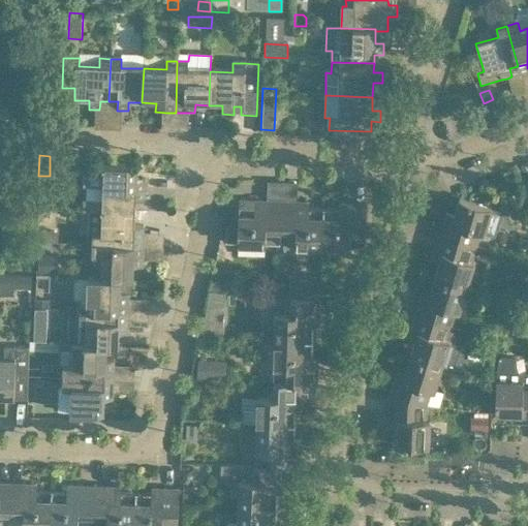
[(102,176),(101,189),(144,190),(144,180),(135,180),(135,165),(83,163),(83,176),(102,176)]
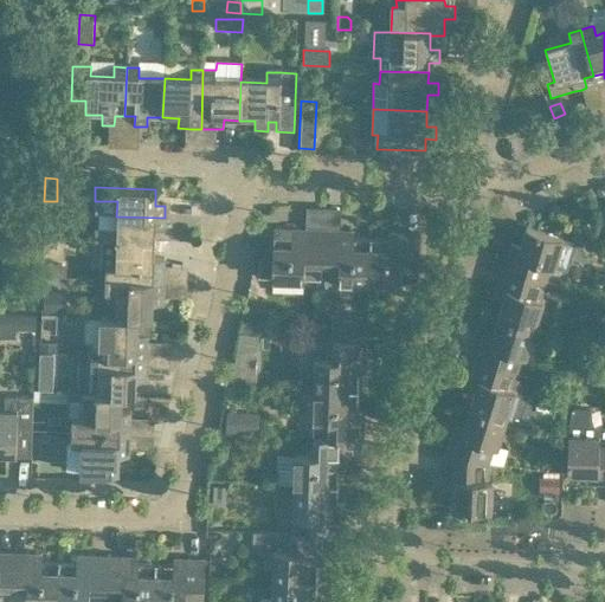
[(94,230),(94,243),(154,244),(154,228),(165,230),(165,218),(116,217),(116,231),(94,230)]
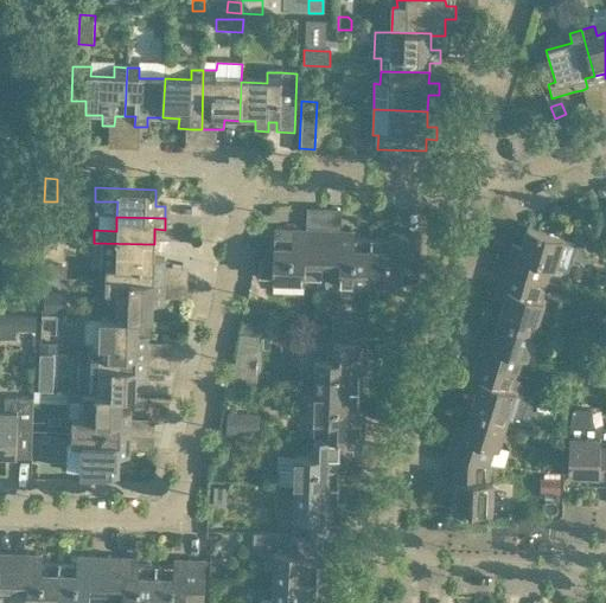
[(544,284),(550,268),(568,274),(576,244),(525,229),(517,256),(509,254),(503,271),(544,284)]
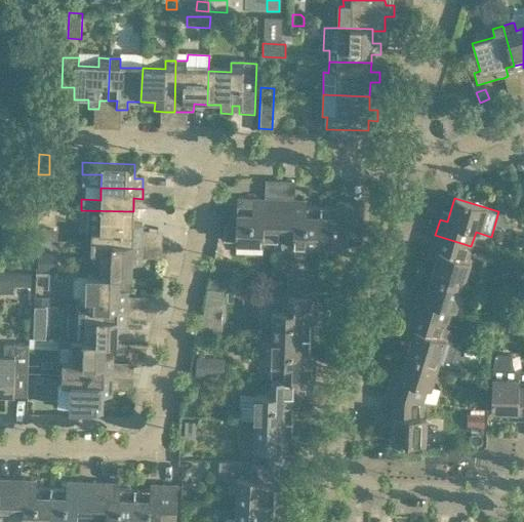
[(223,243),(278,244),(279,202),(236,201),(236,227),(223,227),(223,243)]
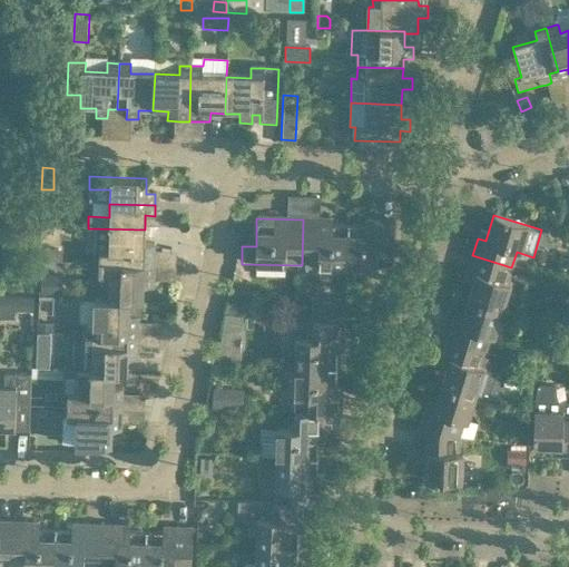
[(302,250),(302,265),(305,265),(305,266),(305,269),(305,270),(305,272),(312,266),(317,266),(347,267),(349,226),(332,226),(332,221),(319,220),(303,220),(302,248),(302,250)]
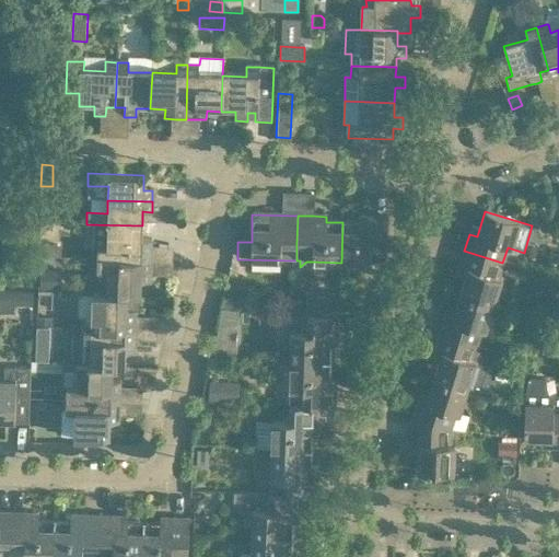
[(342,222),(341,263),(363,263),(385,264),(386,218),(359,218),(358,223),(342,222)]
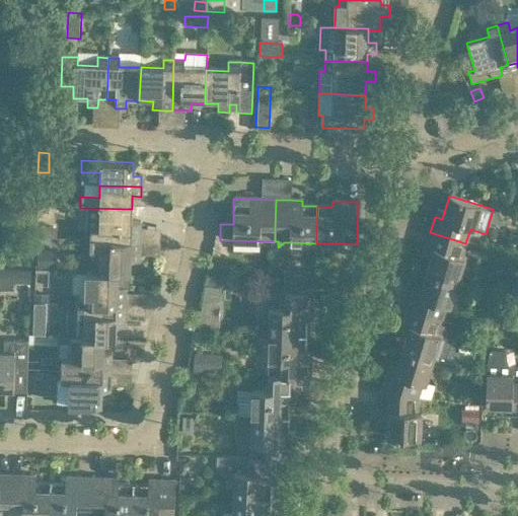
[(89,229),(89,240),(131,242),(131,233),(139,233),(140,229),(140,223),(131,222),(132,209),(99,208),(99,210),(99,212),(98,230),(89,229)]
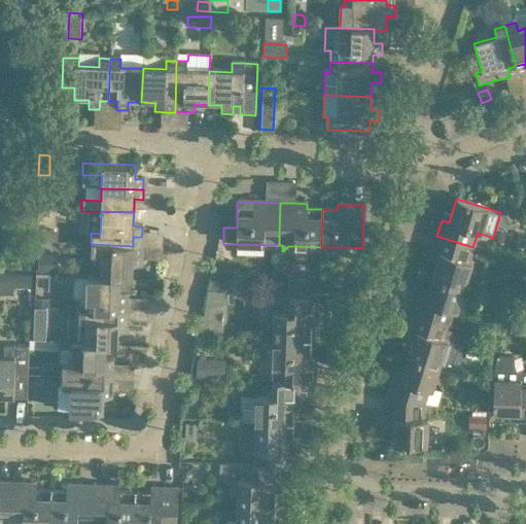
[(40,232),(40,241),(56,242),(56,236),(53,233),(40,232)]
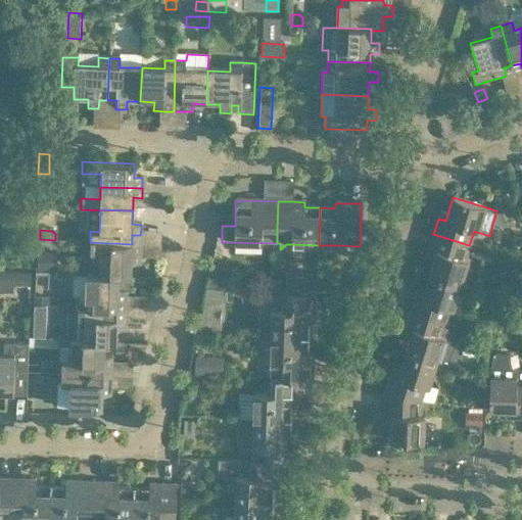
[(436,251),(429,275),(460,285),(468,260),(465,258),(469,245),(433,234),(428,248),(436,251)]
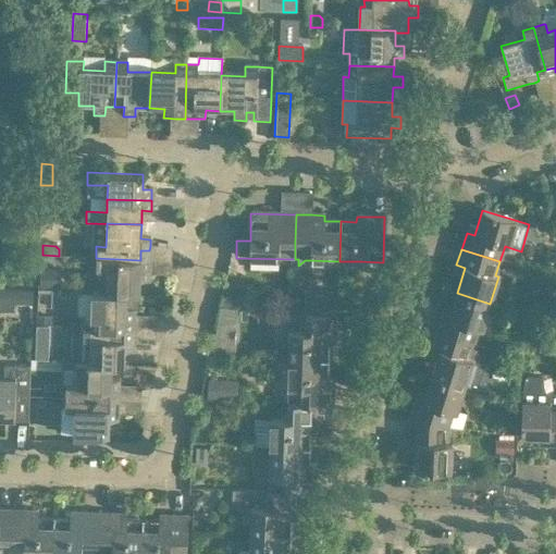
[(90,292),(90,293),(139,295),(139,281),(148,281),(149,269),(140,269),(140,260),(96,258),(96,270),(104,270),(104,292),(90,292)]
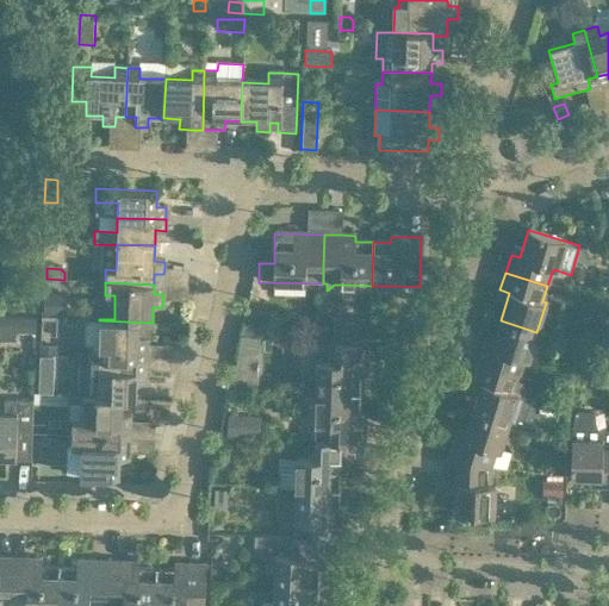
[(44,300),(43,318),(64,318),(66,301),(44,300)]
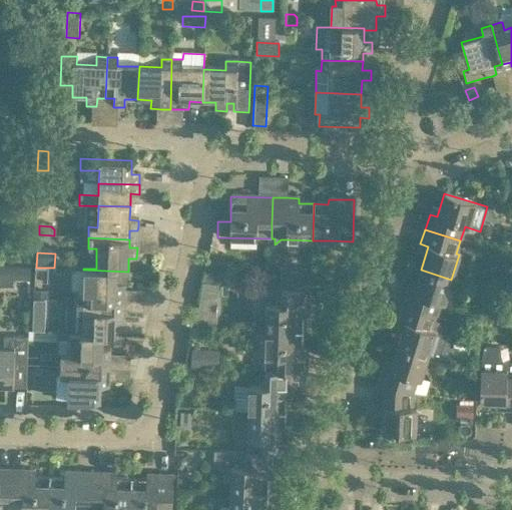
[(294,269),(294,283),(305,283),(306,269),(294,269)]
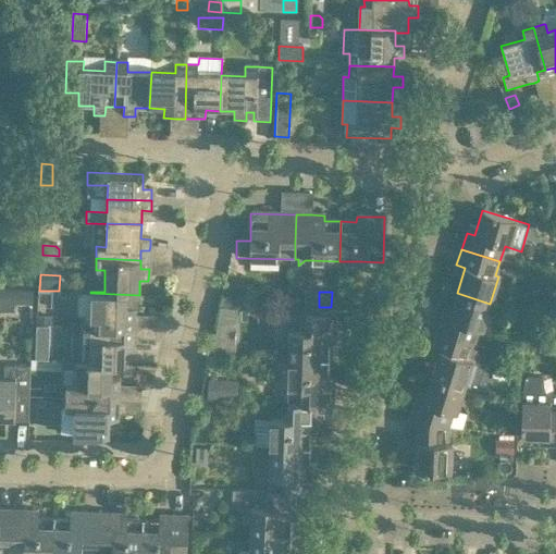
[(14,293),(14,306),(33,306),(33,293),(14,293)]
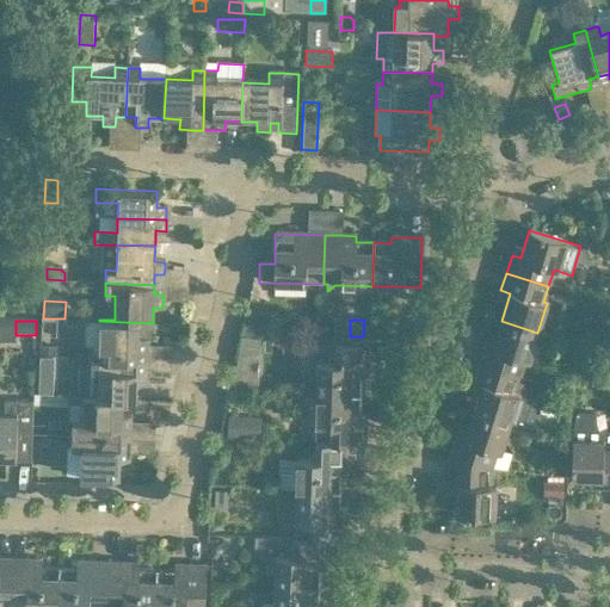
[(88,346),(88,359),(136,361),(137,351),(147,351),(147,341),(152,341),(153,323),(99,321),(99,346),(88,346)]
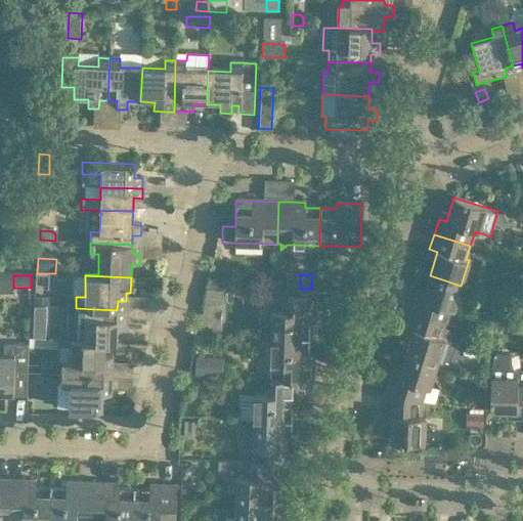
[(415,297),(409,312),(445,323),(450,309),(453,310),(461,286),(430,275),(423,300),(415,297)]
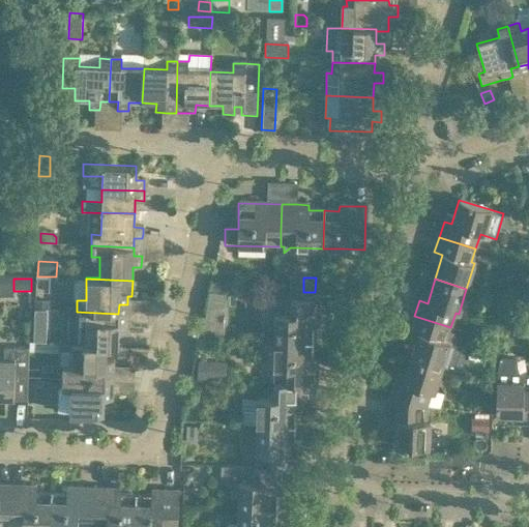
[(208,293),(232,293),(232,282),(211,281),(208,293)]
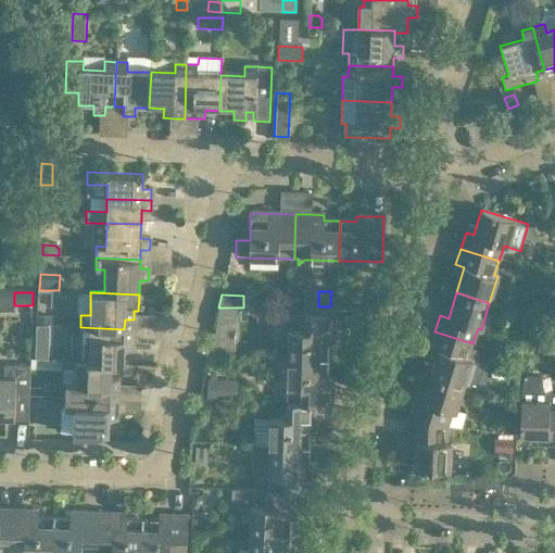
[(280,297),(279,309),(292,310),(292,297),(280,297)]
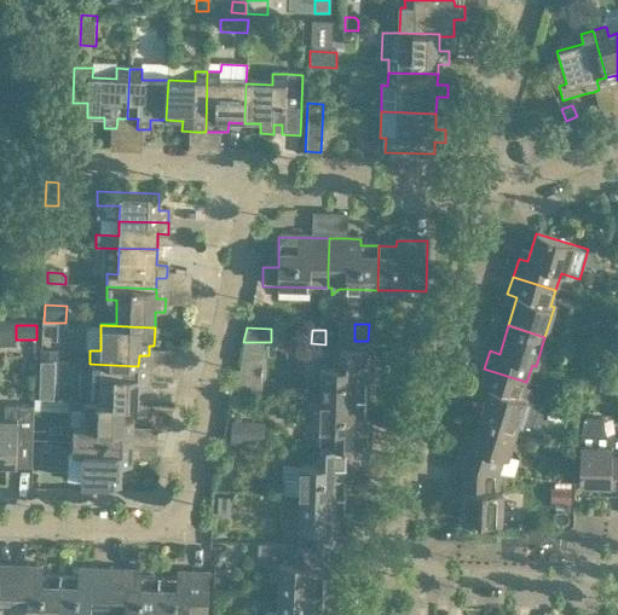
[(607,343),(598,344),(599,353),(602,357),(610,355),(607,343)]
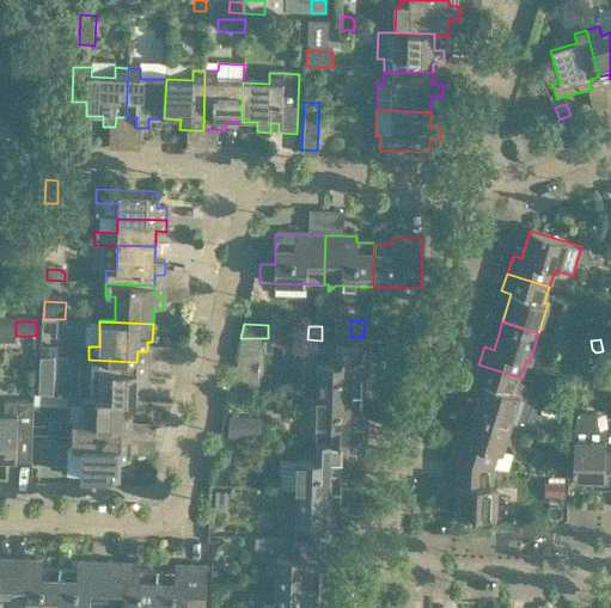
[(318,364),(317,395),(361,398),(361,380),(367,380),(368,348),(319,347),(318,364)]
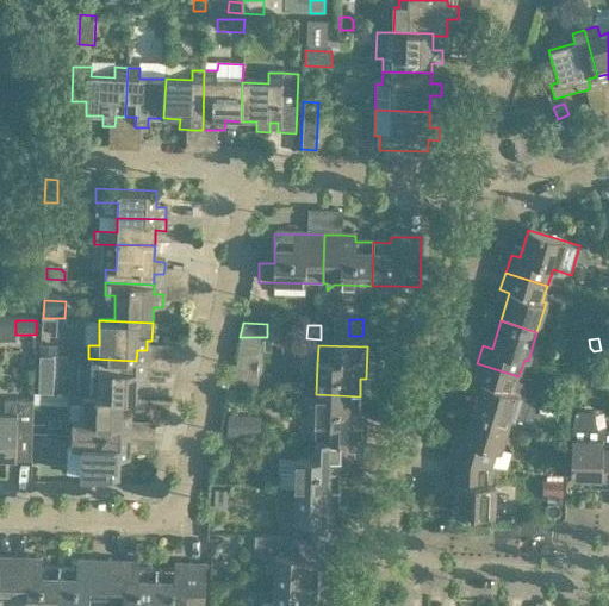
[(39,347),(39,357),(56,358),(56,348),(39,347)]
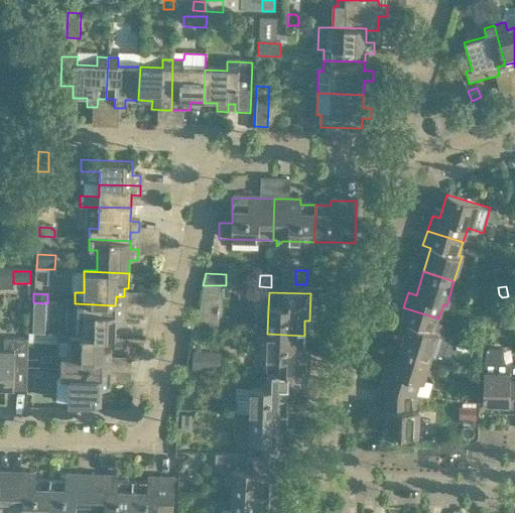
[(67,313),(66,337),(71,337),(114,338),(115,325),(123,325),(123,318),(124,313),(115,313),(115,305),(75,303),(75,313),(67,313)]
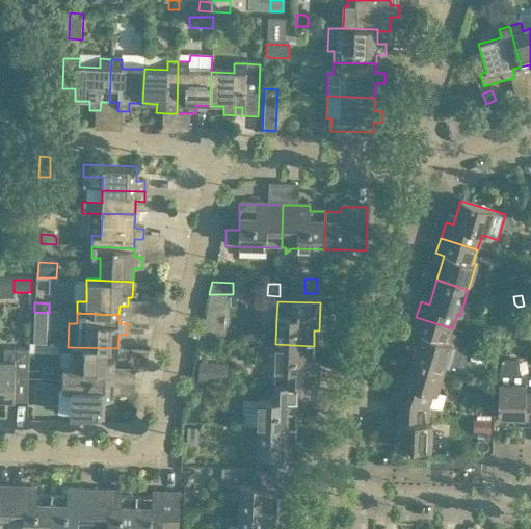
[(416,317),(412,333),(419,335),(417,343),(412,360),(443,369),(455,372),(462,347),(460,346),(465,333),(452,328),(416,317)]
